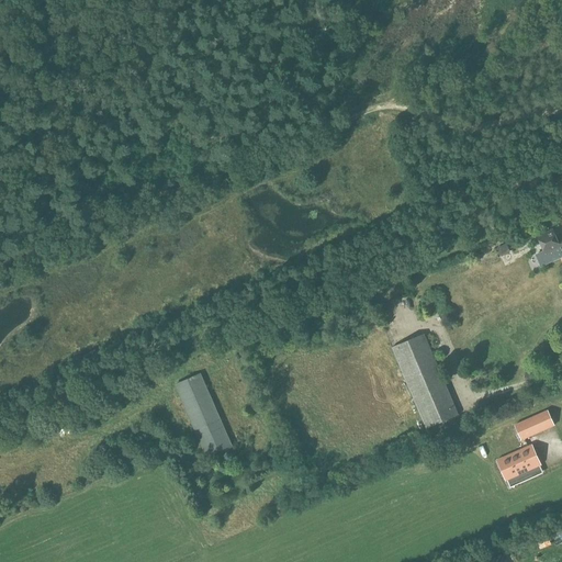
[(560,249),(560,250),(561,248),(561,245),(554,227),(537,236),(544,255),(560,249)]
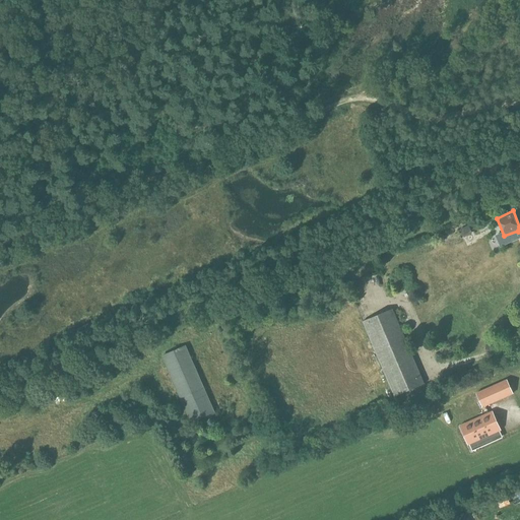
[(475,243),(478,249),(500,240),(497,233),(475,243)]
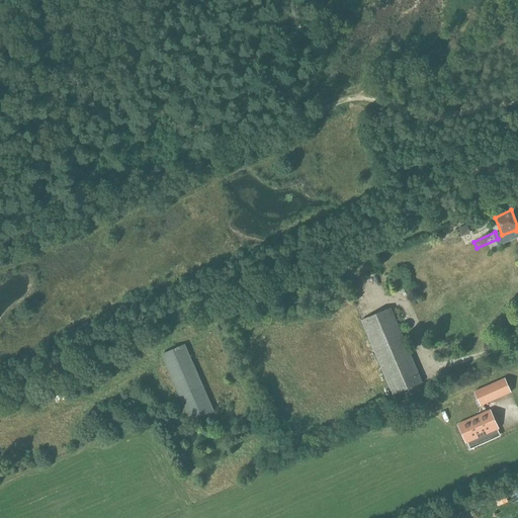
[(423,382),(392,308),(361,320),(392,396),(423,382)]
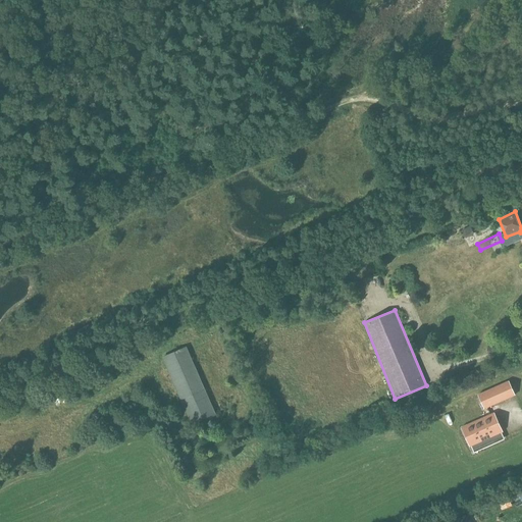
[(163,358),(192,423),(214,414),(186,348),(163,358)]
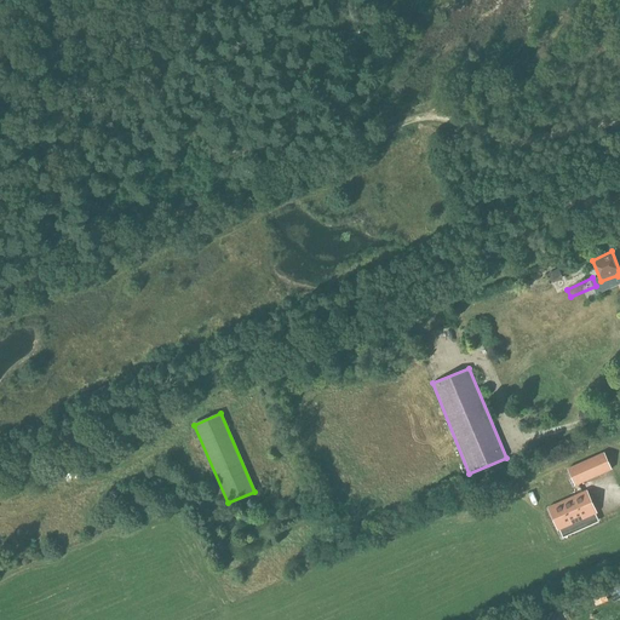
[(568,469),(575,486),(585,482),(612,470),(604,453),(578,465),(568,469)]
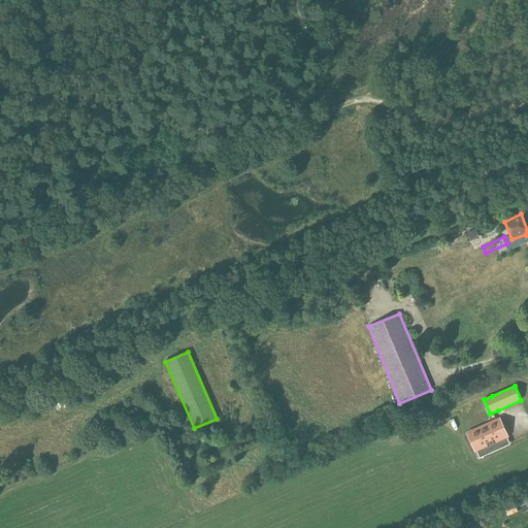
[(76,403),(86,400),(81,389),(72,393),(76,403)]
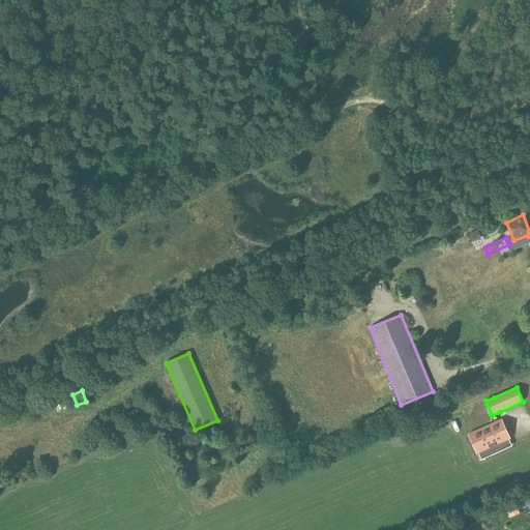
[(61,411),(72,407),(69,398),(58,402),(61,411)]
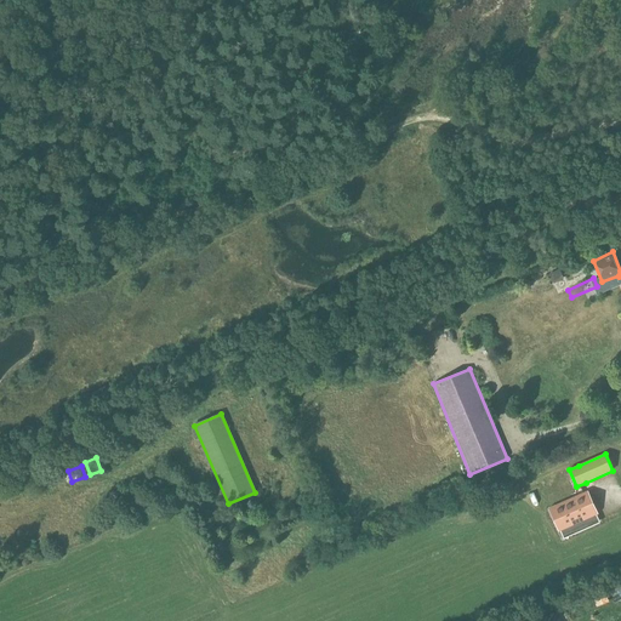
[(593,514),(596,513),(587,495),(552,511),(559,529),(562,528),(564,533),(596,519),(593,514)]
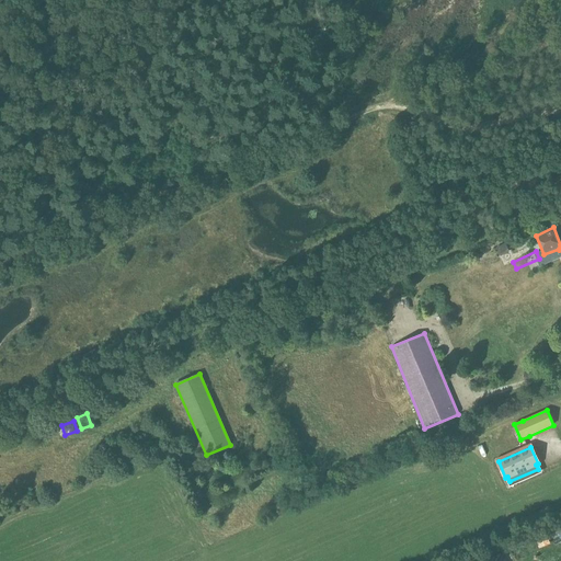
[(208,497),(204,489),(193,493),(196,503),(208,497)]
